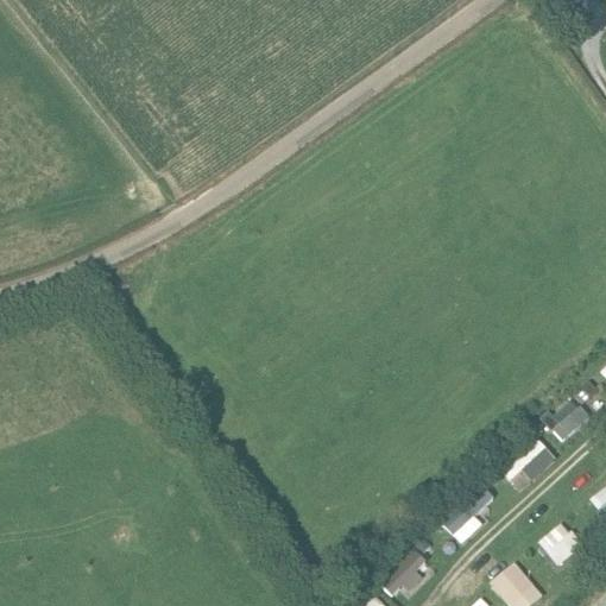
[(548,434),(556,425),(544,412),(536,420),(548,434)]
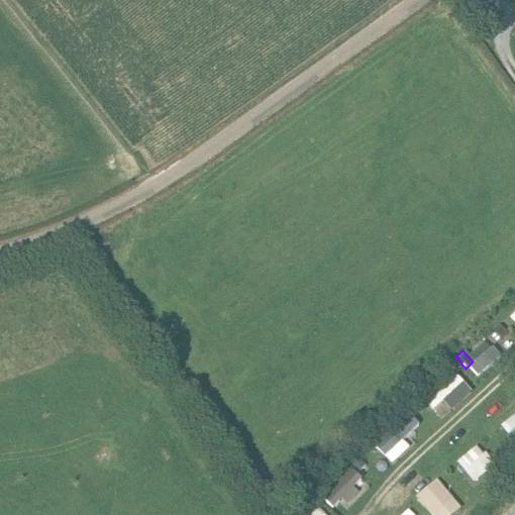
[(514,416),(504,424),(514,438),(514,416)]
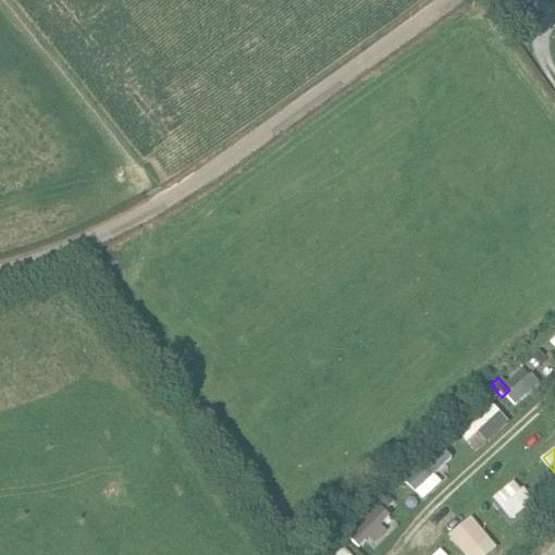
[(442,481),(434,473),(446,461),(438,451),(405,482),(422,500),(442,481)]
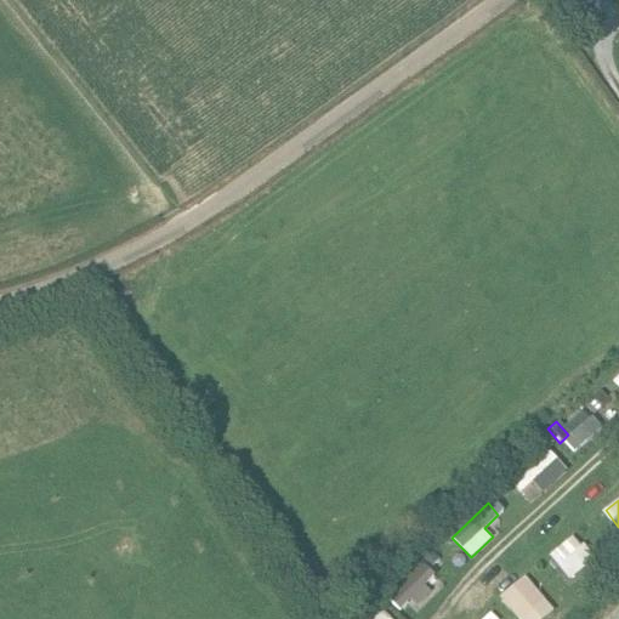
[(549,552),(569,579),(595,558),(573,532),(549,552)]
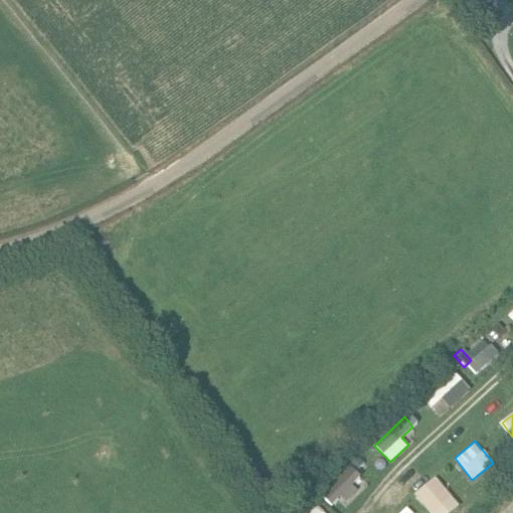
[(353,472),(361,463),(355,457),(346,465),(353,472)]
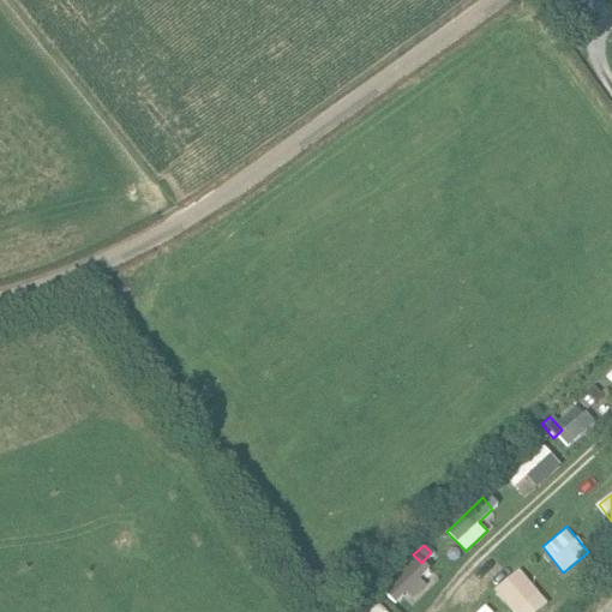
[(511,611),(538,611),(546,607),(517,568),(493,586),(511,611)]
